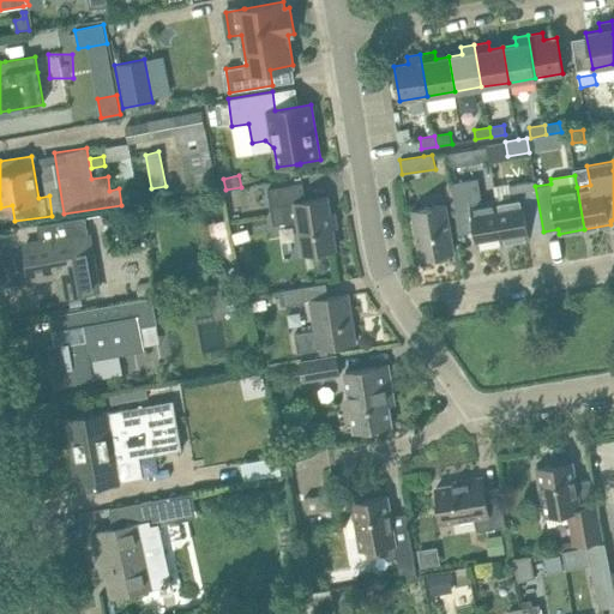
[(503,244),(495,202),(482,203),(477,178),(452,182),(461,233),(475,230),(477,247),(503,244)]
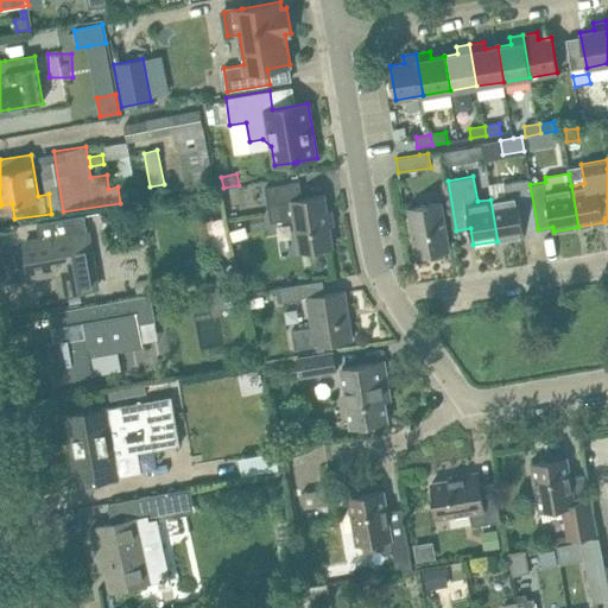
[(538,229),(530,184),(529,179),(502,183),(505,196),(491,200),(498,241),(525,236),(525,232),(538,229)]
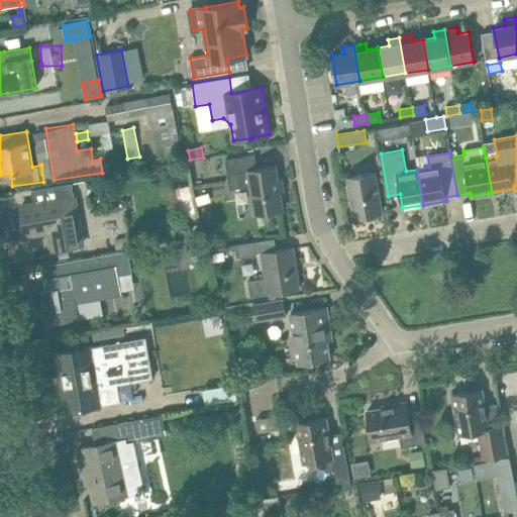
[(283,209),(276,166),(257,169),(254,154),(225,160),(229,190),(250,186),(254,214),(283,209)]
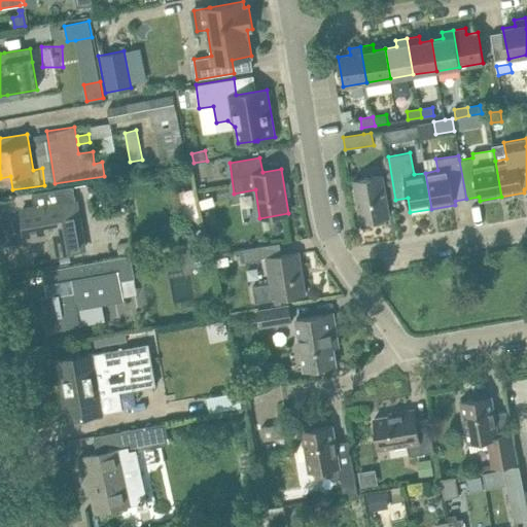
[(188,166),(177,168),(180,183),(191,181),(188,166)]
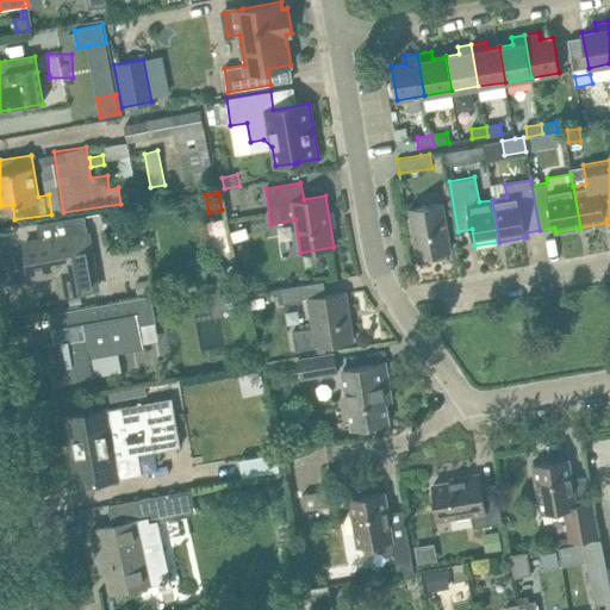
[(452,250),(443,203),(410,209),(418,255),(452,250)]
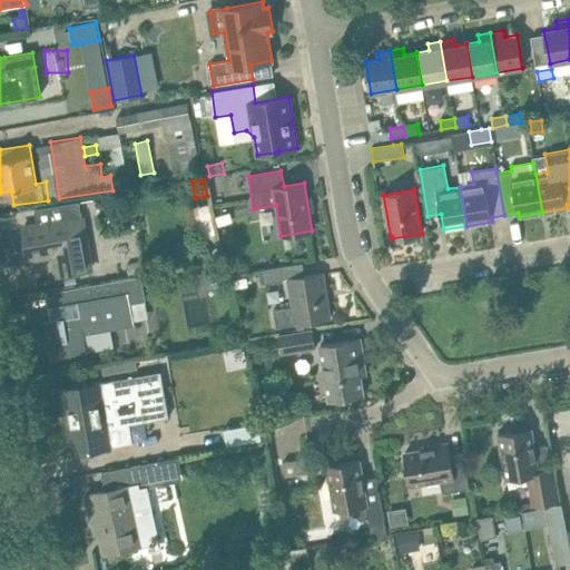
[(92,268),(84,216),(80,202),(36,209),(38,224),(23,227),(29,259),(55,255),(59,275),(92,268)]
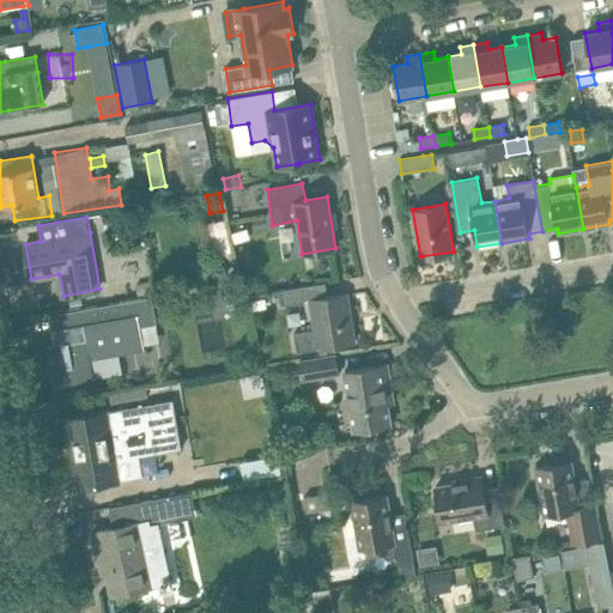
[(211,271),(211,272),(211,273),(212,273),(212,274),(212,275),(213,275),(213,277),(214,278),(216,278),(216,279),(217,279),(218,279),(219,279),(220,279),(222,279),(223,278),(224,278),(224,277),(225,277),(225,275),(226,275),(226,274),(226,273),(226,272),(226,271),(226,269),(226,268),(225,268),(225,267),(224,266),(223,266),(223,265),(222,265),(220,265),(220,263),(219,263),(218,263),(218,265),(217,265),(216,265),(214,266),(213,266),(213,267),(212,268),(212,269),(211,271)]
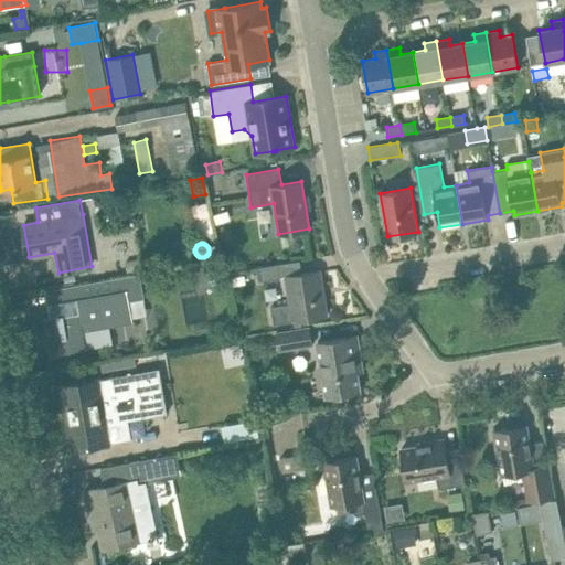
[(139,259),(124,263),(126,274),(141,270),(139,259)]
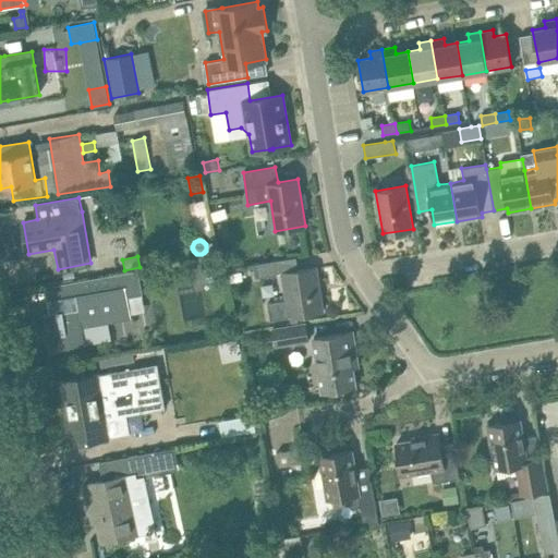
[(277,275),(275,261),(254,264),(257,278),(277,275)]
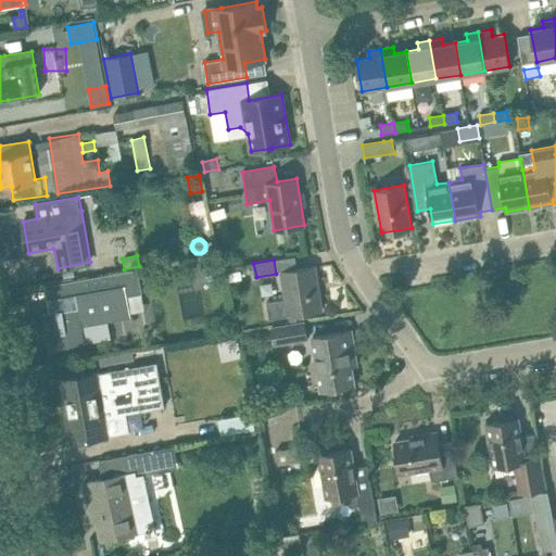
[(285,299),(267,302),(269,318),(288,316),(301,314),(323,311),(315,266),(294,269),(280,272),(285,299)]
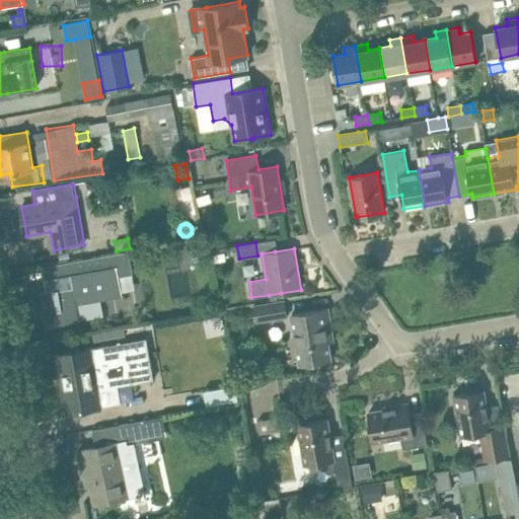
[(122,297),(118,272),(130,270),(127,251),(68,262),(73,287),(41,293),(47,327),(48,327),(48,326),(79,320),(76,305),(122,297)]
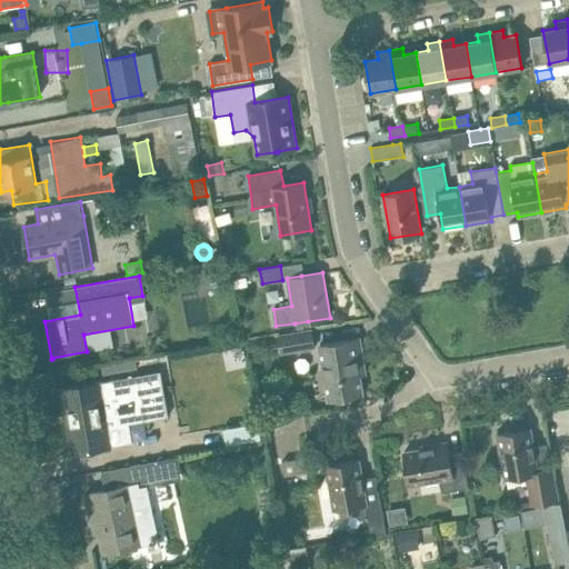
[(315,347),(311,330),(277,335),(280,352),(315,347)]
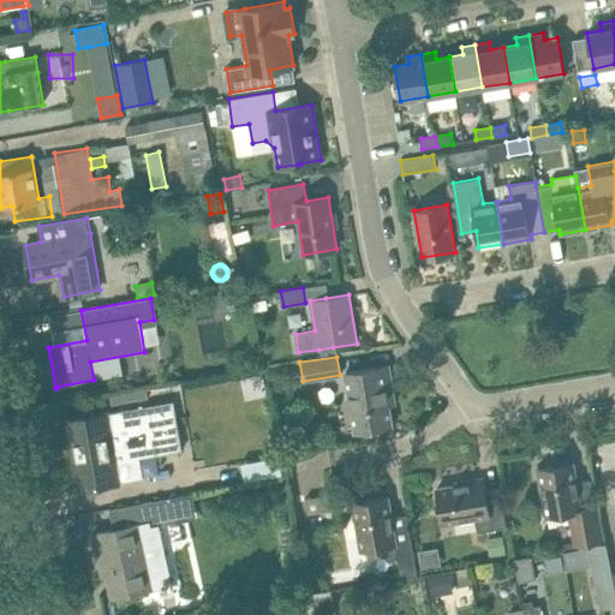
[(392,425),(387,394),(393,393),(388,365),(346,372),(356,431),(392,425)]
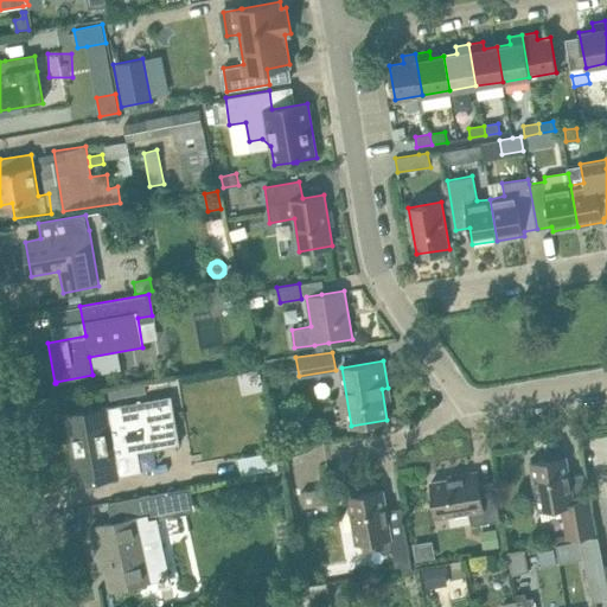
[(89,410),(66,415),(71,439),(75,439),(77,451),(72,452),(78,483),(119,475),(115,455),(157,448),(177,445),(168,397),(148,401),(89,410)]
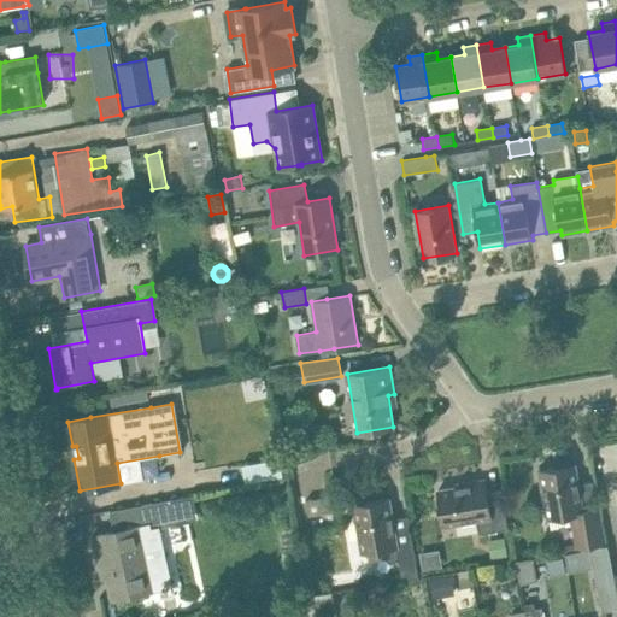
[(292,457),(281,459),(283,475),(285,480),(295,477),(292,457)]
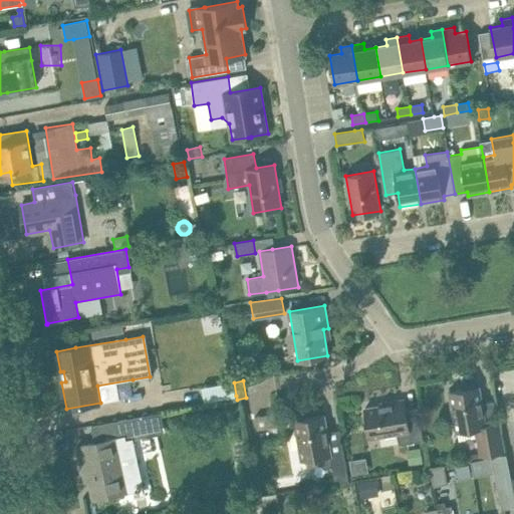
[(503,451),(499,423),(486,425),(479,387),(450,392),(456,430),(476,427),(481,455),(503,451)]
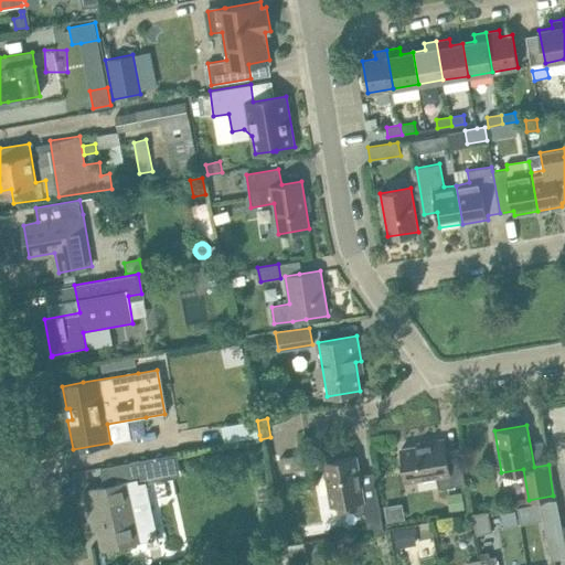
[(466,484),(459,449),(446,451),(445,439),(429,441),(429,444),(402,449),(407,482),(437,477),(439,489),(466,484)]
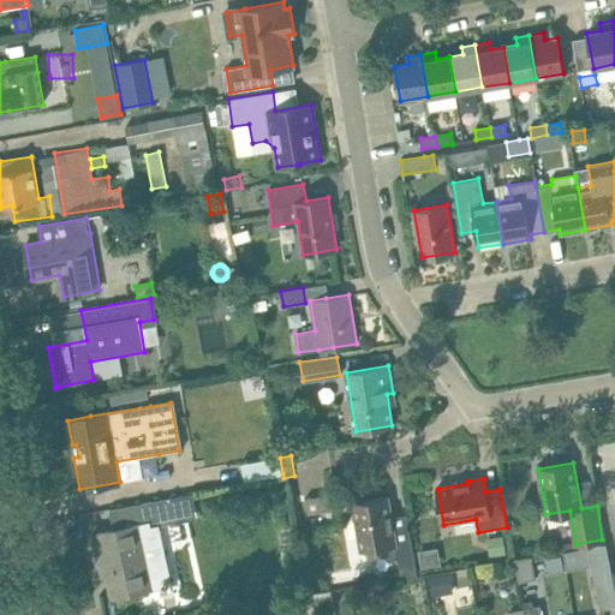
[(114,530),(95,535),(97,551),(103,550),(114,596),(138,591),(149,589),(149,587),(162,584),(163,587),(168,586),(167,583),(171,583),(165,551),(159,526),(179,521),(175,502),(193,499),(192,493),(174,496),(174,495),(133,505),(109,509),(114,530)]
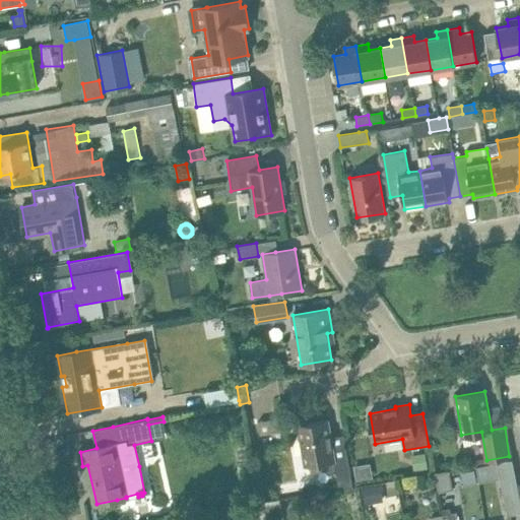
[(282,431),(280,417),(258,420),(260,434),(282,431)]
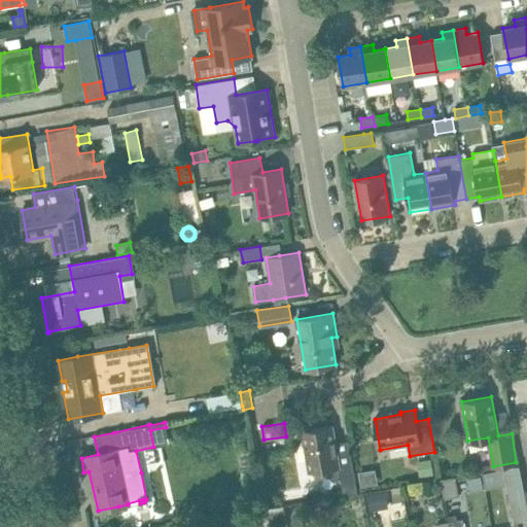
[(340,465),(332,425),(303,430),(310,471),(328,468),(330,480),(342,479),(345,495),(357,493),(349,441),(348,441),(352,463),(340,465)]
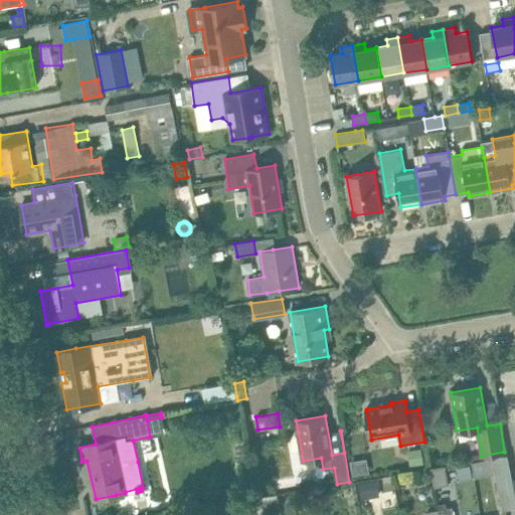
[(422,451),(409,453),(411,467),(424,465),(422,451)]
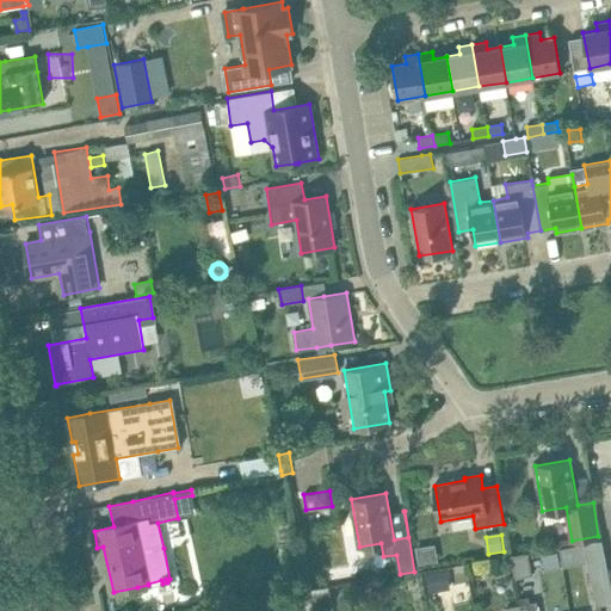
[(529,555),(511,559),(516,580),(532,578),(529,555)]
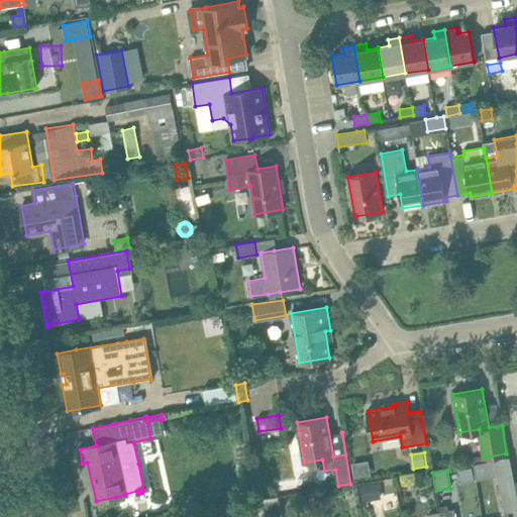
[(516,516),(516,493),(515,483),(512,471),(500,473),(508,516),(516,516)]
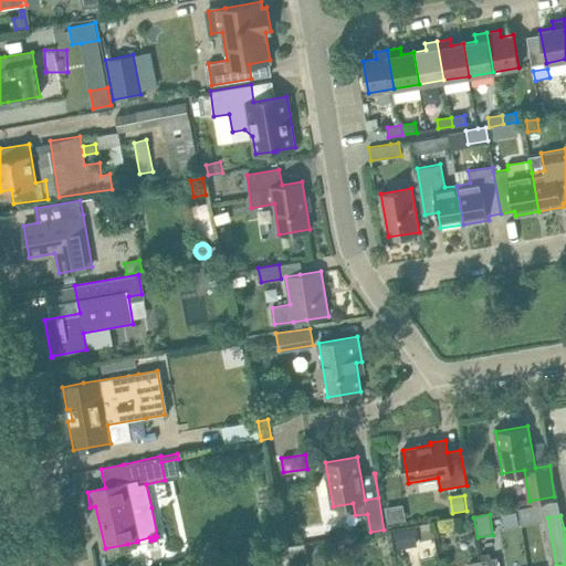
[(413,527),(395,531),(398,551),(418,547),(413,527)]
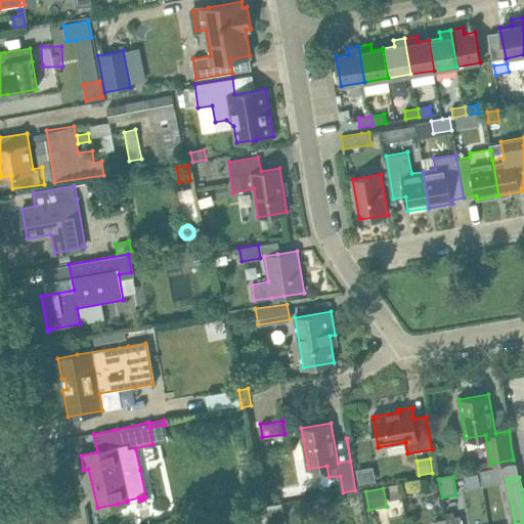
[(262,509),(245,512),(246,521),(264,518),(262,509)]
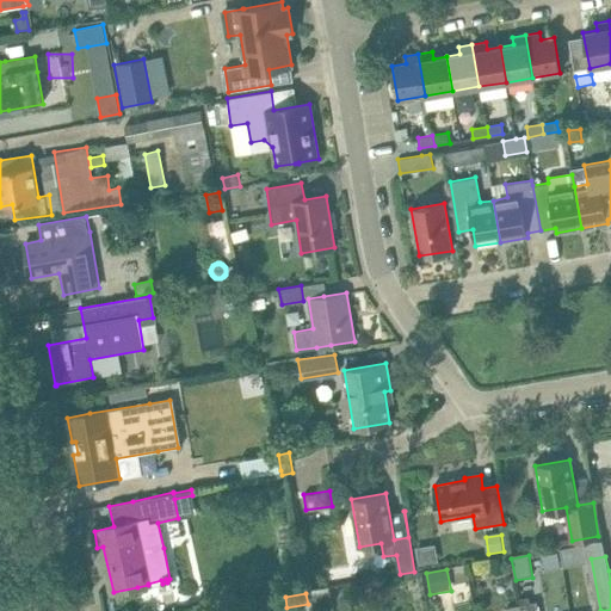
[(526,604),(520,605),(522,610),(538,610),(537,600),(526,603),(526,604)]
